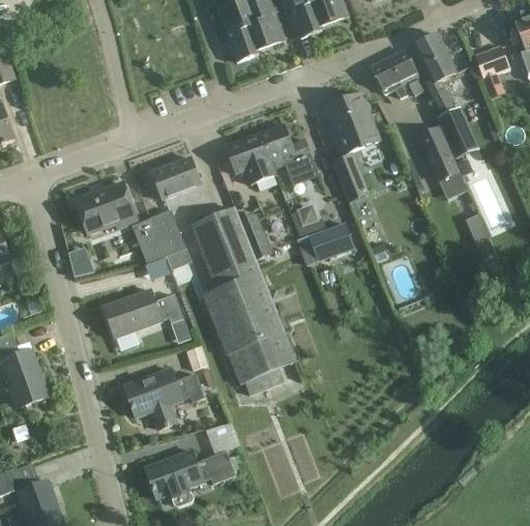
[(255,46),(256,46),(282,35),(284,41),(285,40),(277,21),(276,18),(270,0),(246,0),(246,1),(247,1),(256,25),(247,28),(255,46)]
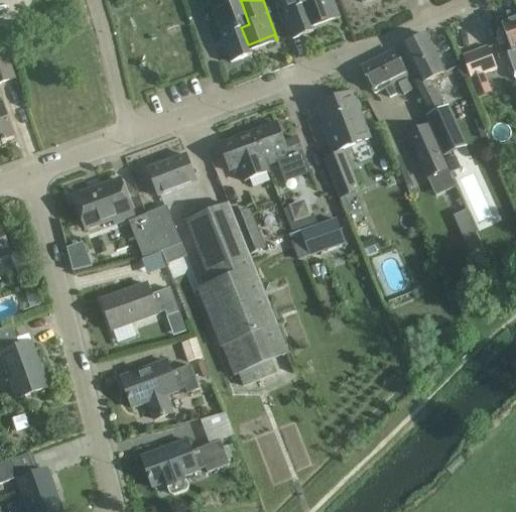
[(279,0),(283,10),(286,18),(293,36),(313,29),(310,21),(303,3),(311,0),(279,0)]
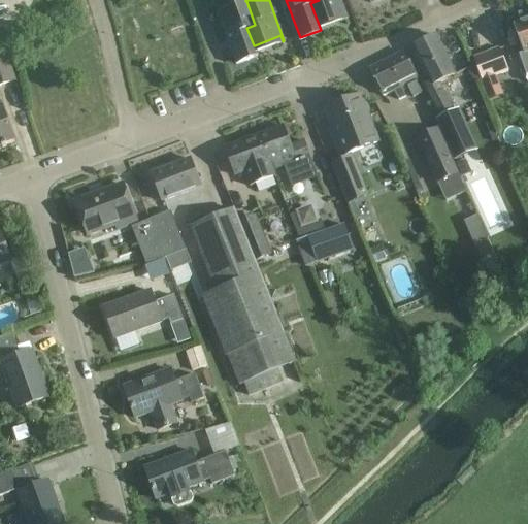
[(319,0),(310,3),(318,22),(344,11),(345,17),(348,17),(340,0),(319,0)]
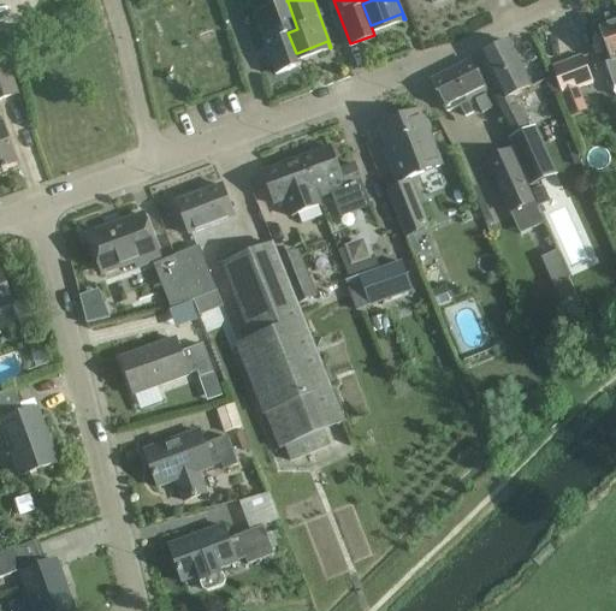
[(288,1),(286,1),(278,5),(255,13),(277,71),(301,63),(297,53),(296,53),(288,33),(297,29),(288,1)]
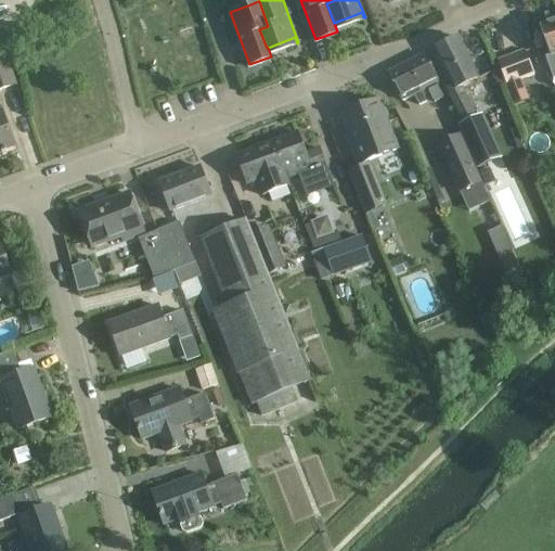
[(549,21),(540,24),(551,53),(545,55),(552,72),(554,71),(554,7),(544,11),(549,21)]
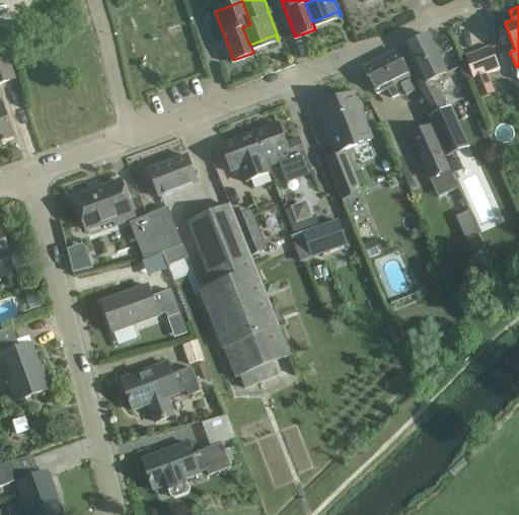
[(405,45),(421,76),(415,79),(432,114),(428,116),(447,155),(470,146),(452,104),(448,106),(433,78),(448,70),(429,32),(405,45)]
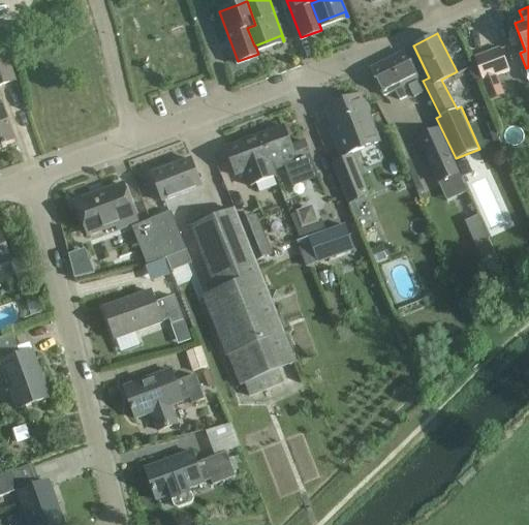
[(476,58),(469,61),(477,82),(481,80),(490,98),(505,93),(498,74),(509,69),(499,47),(475,56),(476,58)]
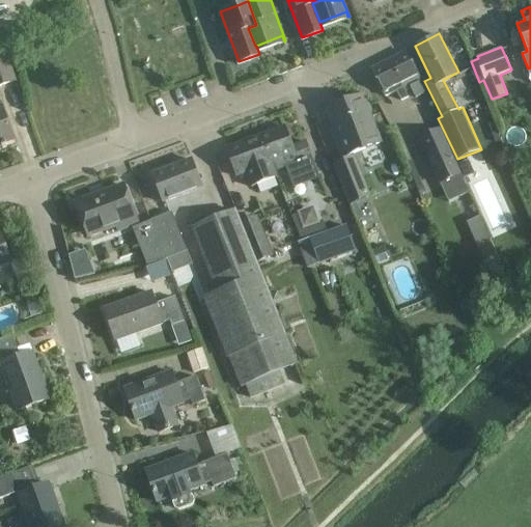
[(0,84),(17,79),(5,48),(0,49),(0,84)]
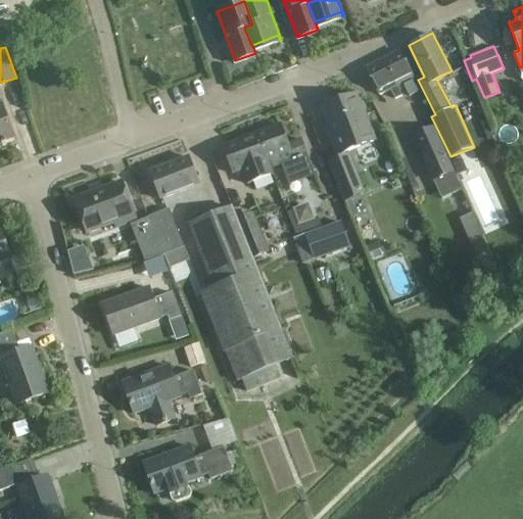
[(414,76),(400,49),(366,65),(379,92),(390,87),(395,98),(402,94),(397,84),(414,76)]
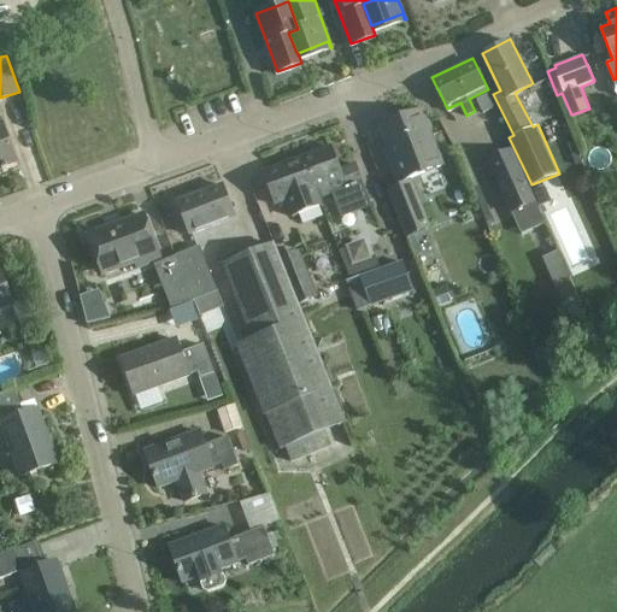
[(487,92),(476,98),(482,111),(494,105),(487,92)]
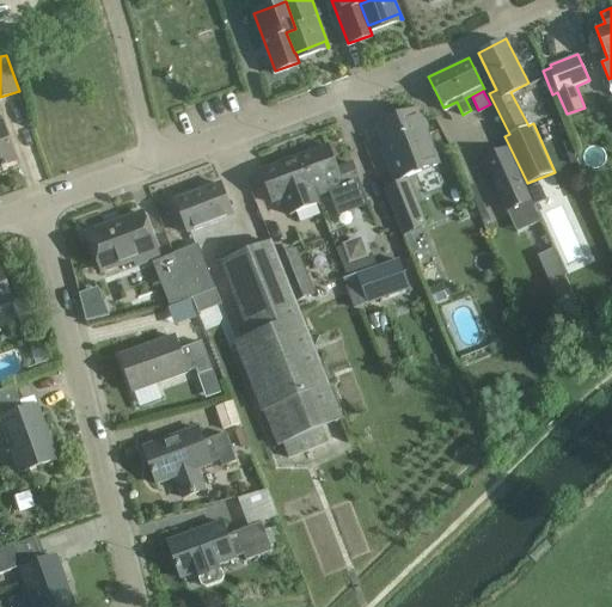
[(387,158),(395,176),(395,178),(438,161),(417,109),(379,124),(391,157),(387,158)]
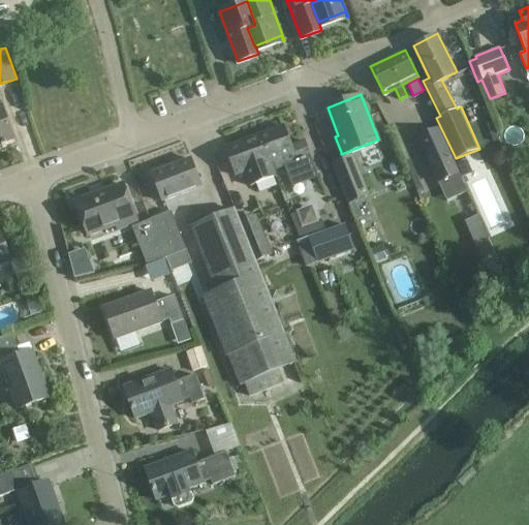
[(0,97),(0,144),(14,139),(0,97)]
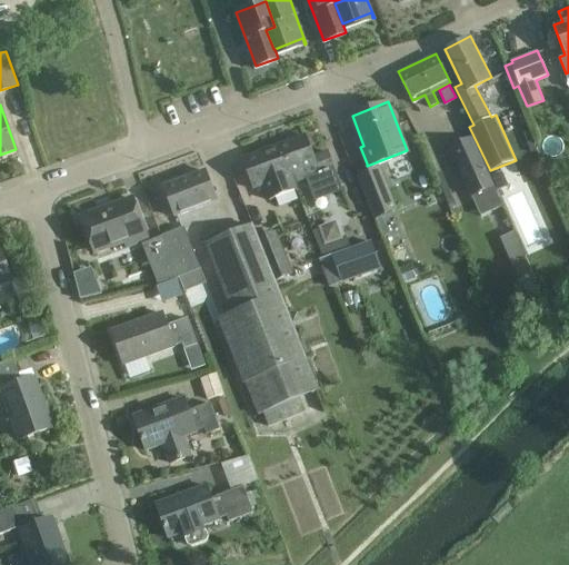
[(305,134),(280,144),(295,181),(297,180),(306,176),(315,199),(329,194),(342,188),(333,166),(335,166),(328,149),(313,155),(305,134)]
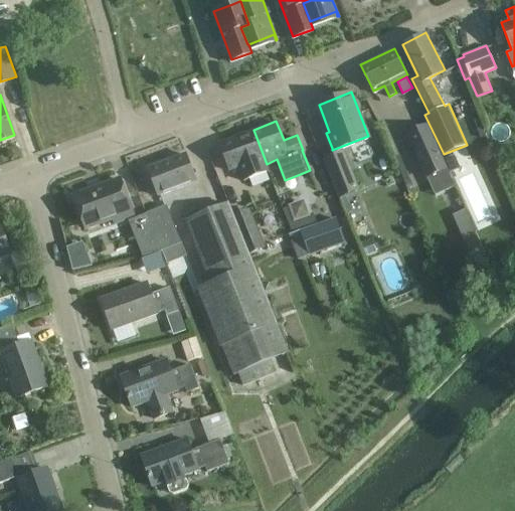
[(427,123),(406,132),(426,177),(448,168),(427,123)]
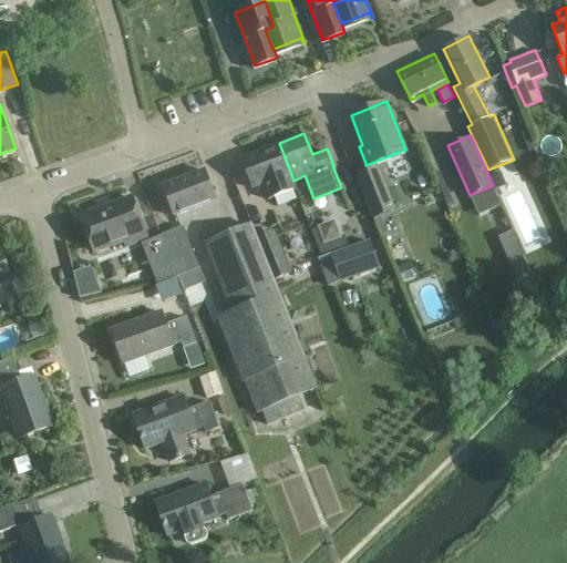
[(279,143),(241,157),(253,186),(261,183),(268,200),(298,187),(296,180),(294,181),(279,143)]
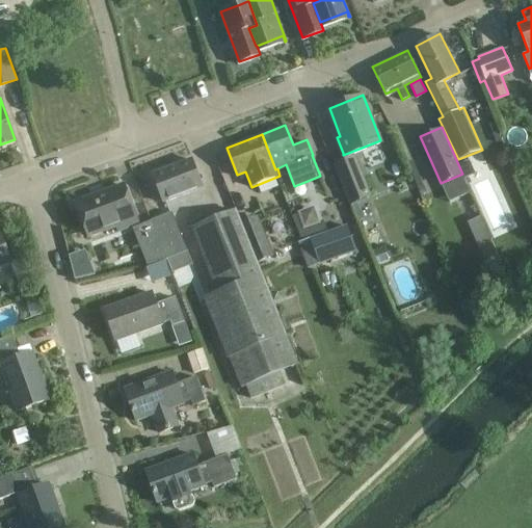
[(370,194),(355,155),(334,163),(349,203),(370,194)]
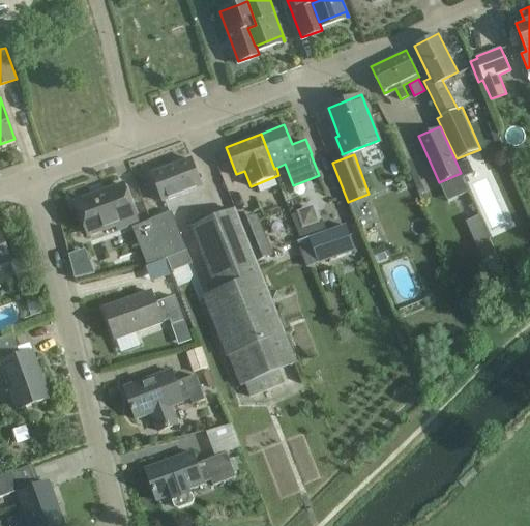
[(163,200),(202,184),(192,156),(152,172),(163,200)]
